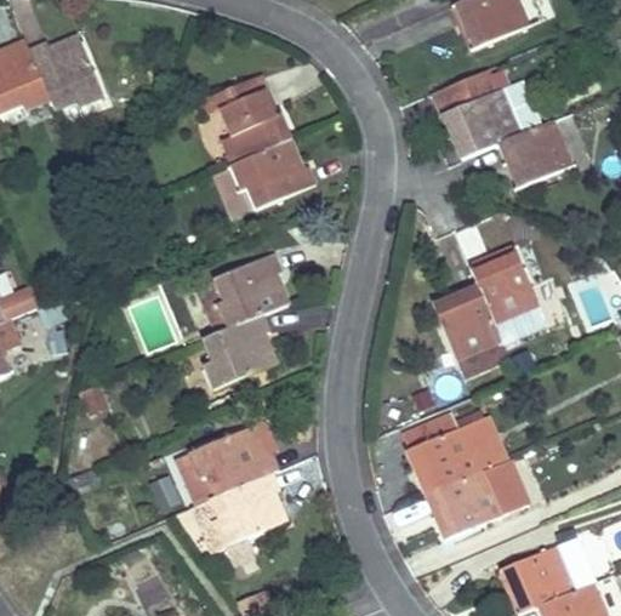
[(460,0),(455,3),(462,21),(471,18),(482,43),(529,22),(519,0),(460,0)]
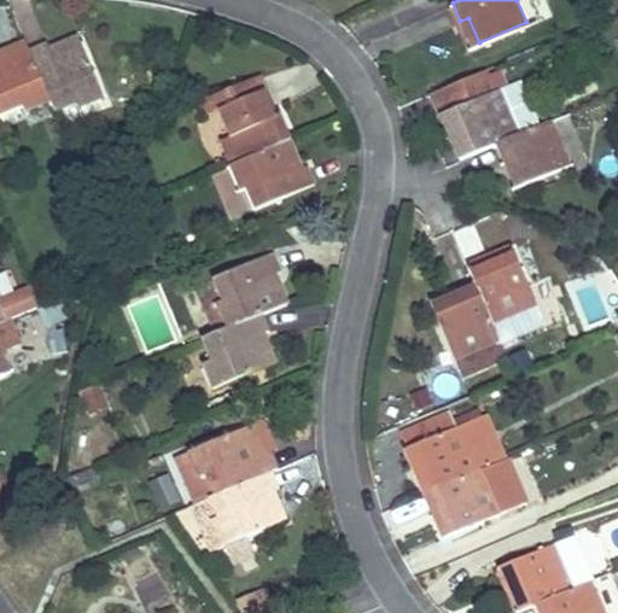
[(468,18),(460,21),(472,46),(479,42),(468,18)]
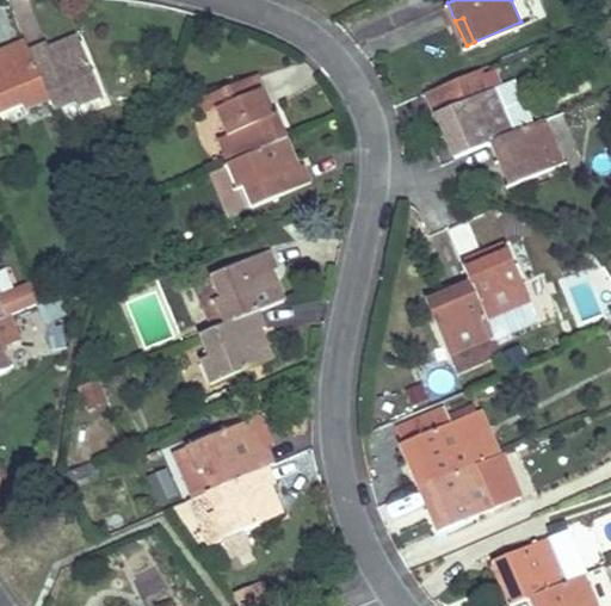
[(45,41),(29,49),(47,93),(49,99),(54,107),(74,99),(99,88),(76,33),(54,43),(59,53),(51,55),(48,45),(45,41)]
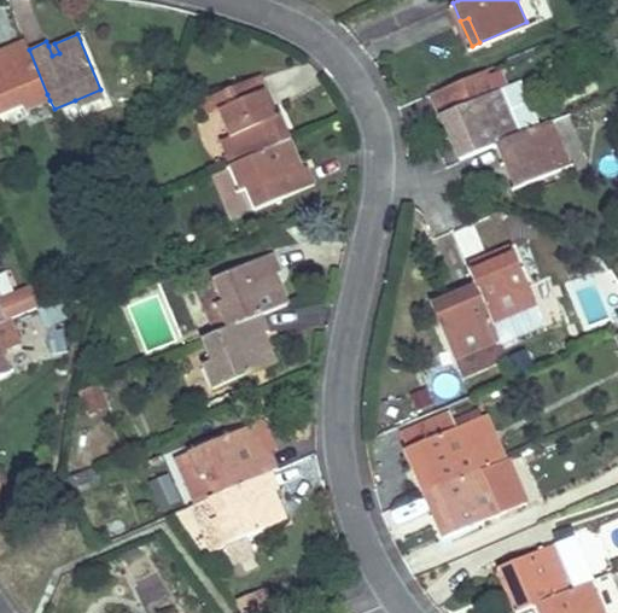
[(0,109),(1,112),(22,105),(47,94),(29,50),(24,38),(3,47),(6,57),(0,59),(0,109)]
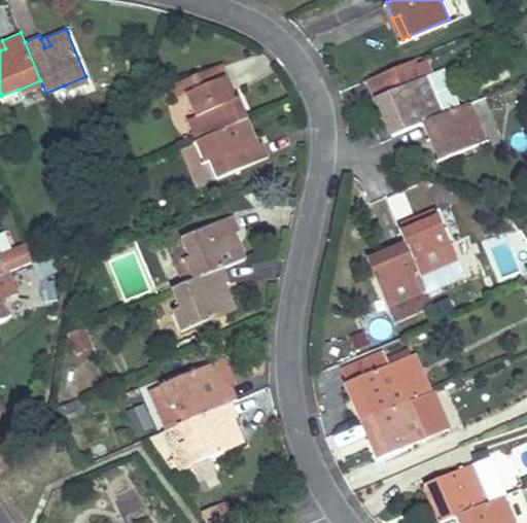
[(46,37),(41,39),(44,47),(50,45),(46,37)]
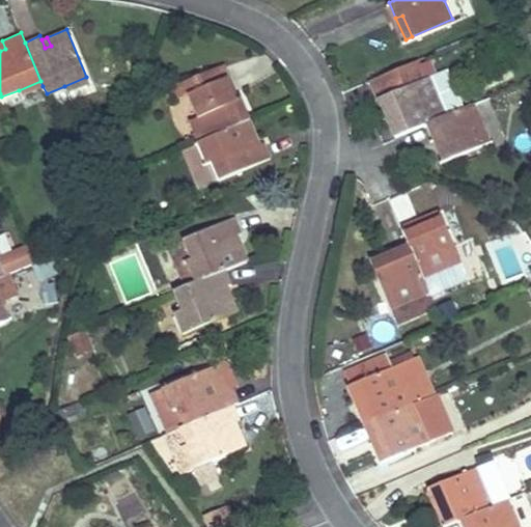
[(416,58),(369,78),(378,96),(380,95),(386,92),(395,115),(390,117),(396,134),(425,121),(444,113),(427,75),(424,78),(416,58)]
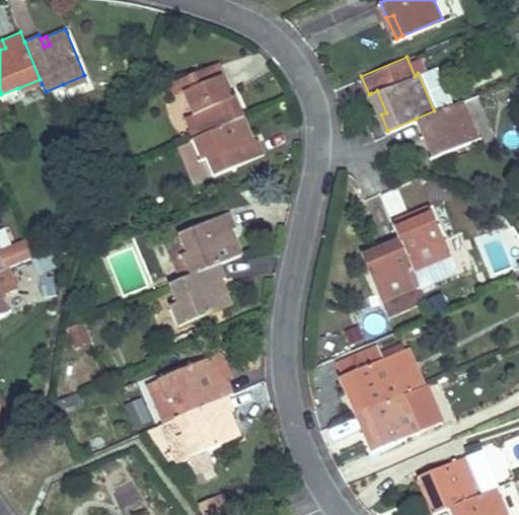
[(184,117),(193,137),(197,136),(242,116),(234,94),(230,96),(221,100),(218,94),(227,90),(215,63),(188,75),(192,86),(182,90),(192,114),(184,117)]
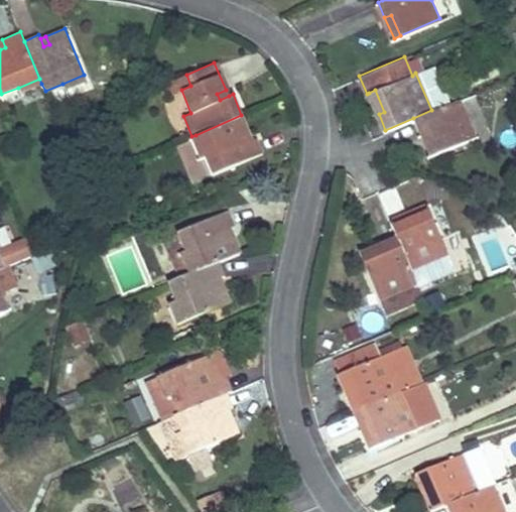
[(84,75),(62,84),(65,90),(86,81),(84,75)]
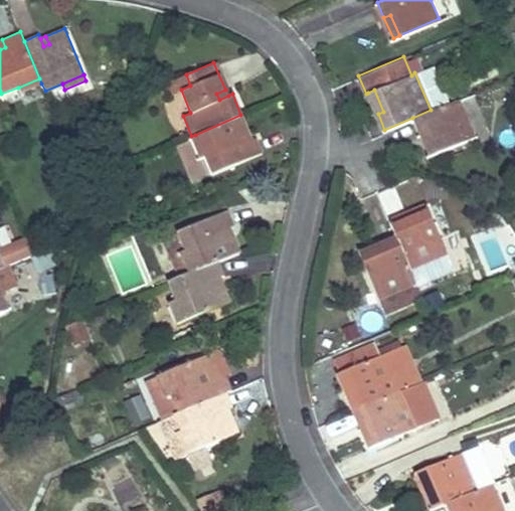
[(181,90),(190,86),(186,74),(166,82),(170,95),(181,90)]
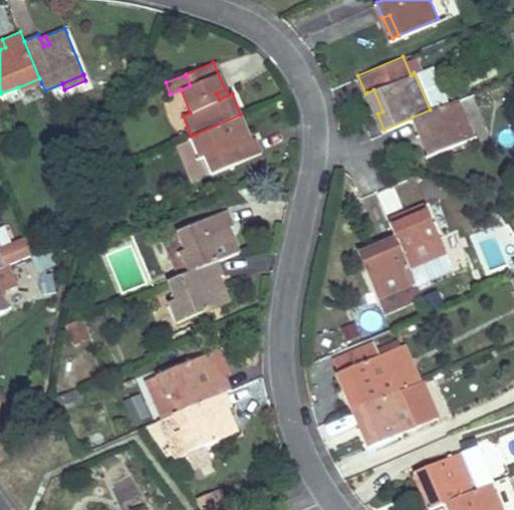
[(18,87),(21,92),(41,83),(39,78),(18,87)]
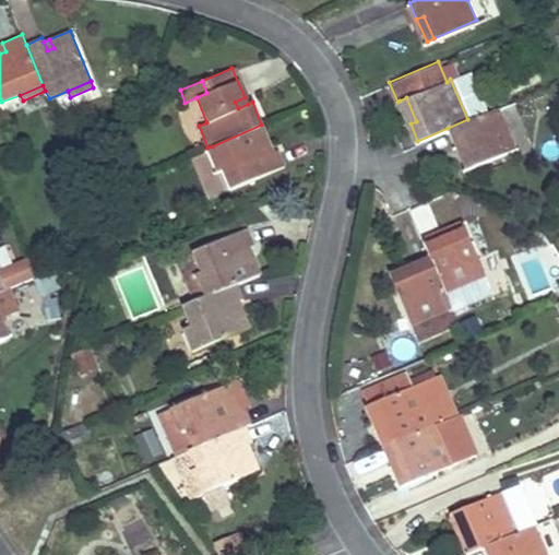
[(248,104),(245,97),(235,102),(238,108),(248,104)]
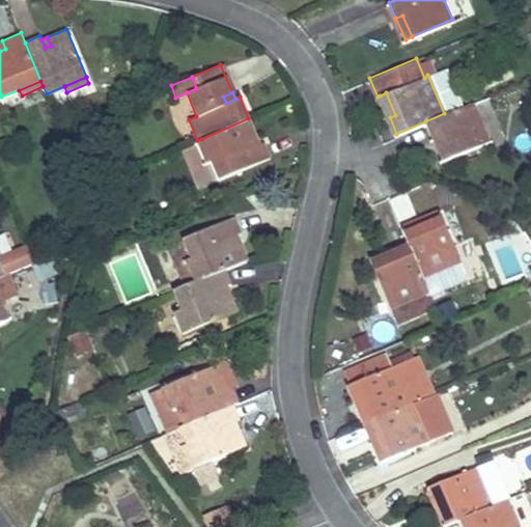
[(386,92),(380,95),(390,117),(395,115),(386,92)]
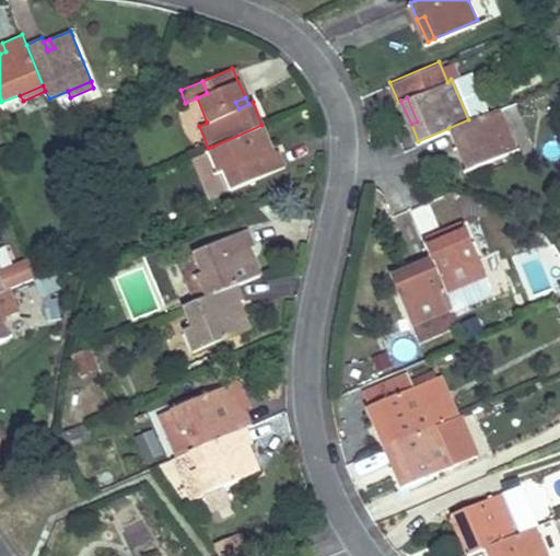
[(468,119),(448,128),(455,146),(463,142),(471,166),(515,148),(499,107),(468,119)]
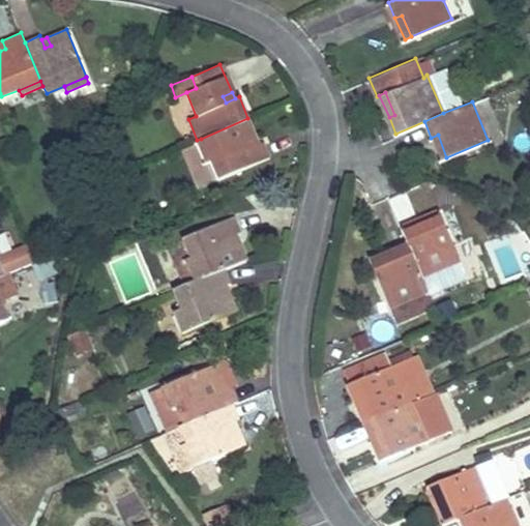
[(256,137),(247,118),(201,139),(217,177),(269,155),(263,141),(259,142),(251,146),(247,140),(256,137)]
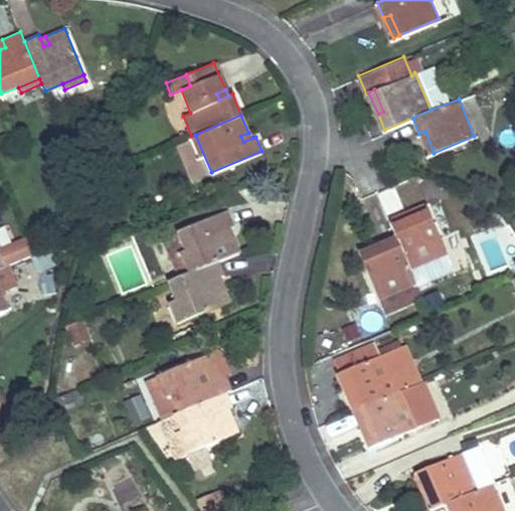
[(425,131),(418,134),(427,155),(434,153),(425,131)]
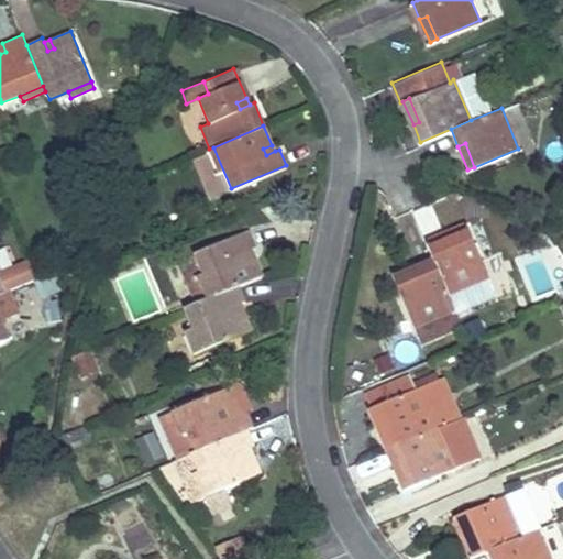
[(275,151),(272,145),(263,149),(266,155),(275,151)]
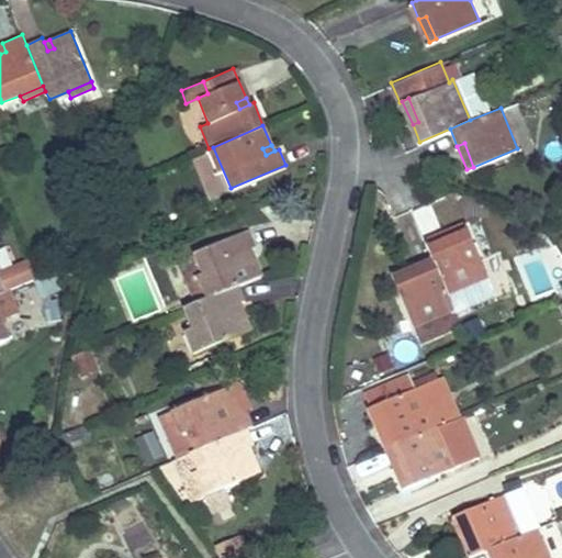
[(231,188),(213,147),(209,148),(192,156),(210,197),(231,188)]
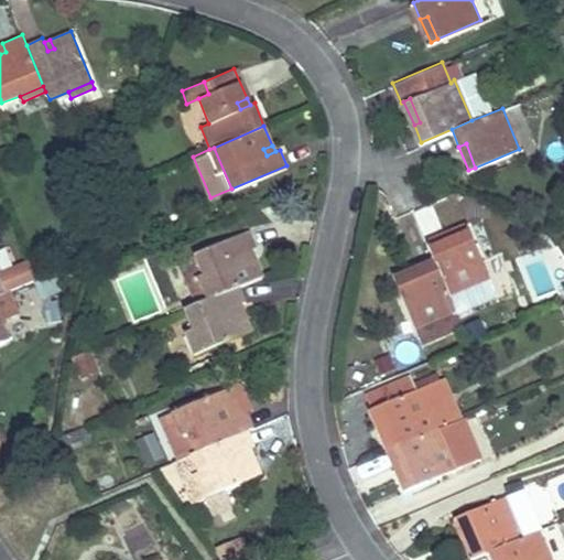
[(447,245),(470,234),(465,221),(424,238),(427,246),(445,238),(447,245)]
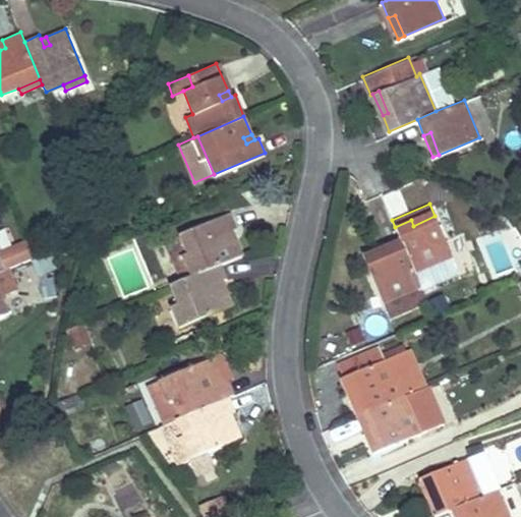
[(220,263),(242,252),(234,234),(226,237),(223,232),(231,229),(236,227),(229,212),(179,234),(195,273),(220,263)]
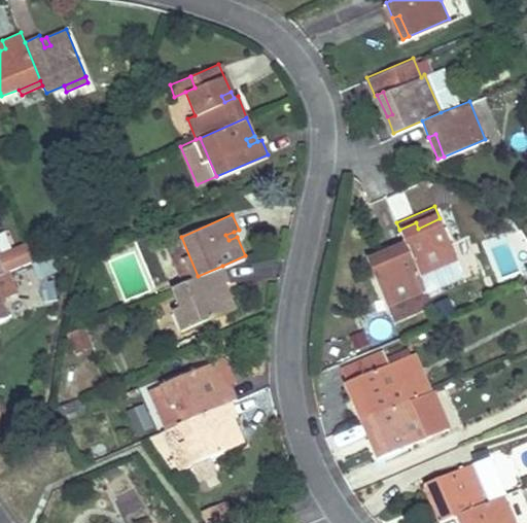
[(416,222),(399,230),(401,235),(405,241),(420,277),(457,260),(440,218),(418,229),(416,222)]
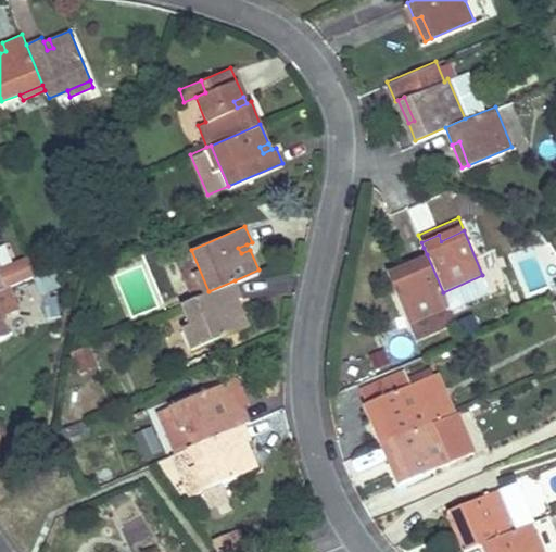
[(250,250),(247,245),(238,248),(241,253),(250,250)]
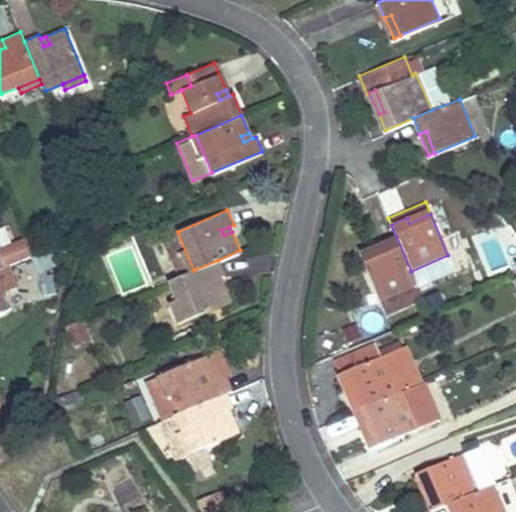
[(356,246),(362,258),(383,248),(380,243),(396,236),(393,230),(356,246)]
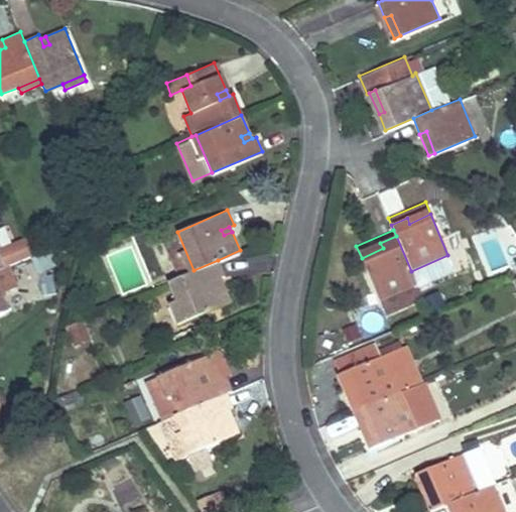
[(194,270),(177,232),(162,238),(179,276),(194,270)]
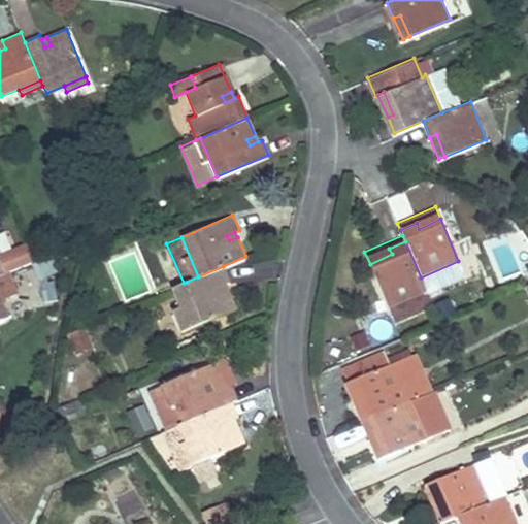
[(39,255),(31,238),(0,252),(0,272),(6,269),(39,255)]
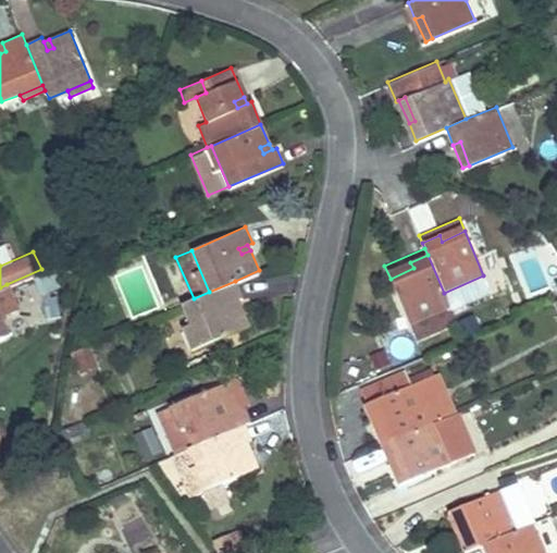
[(444,293),(428,255),(410,262),(413,268),(391,279),(409,322),(449,305),(444,293)]
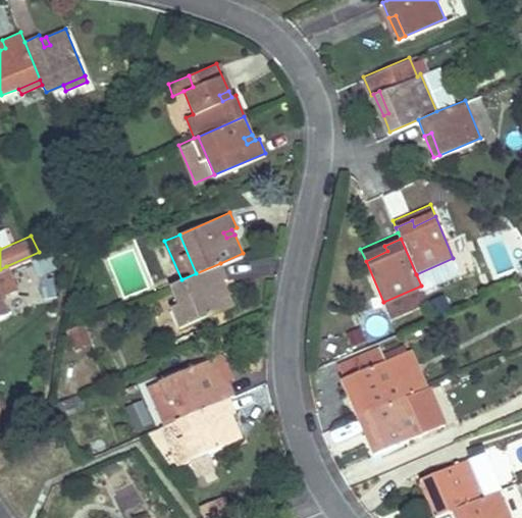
[(40,264),(43,270),(57,265),(58,251),(57,248),(37,258),(40,264)]
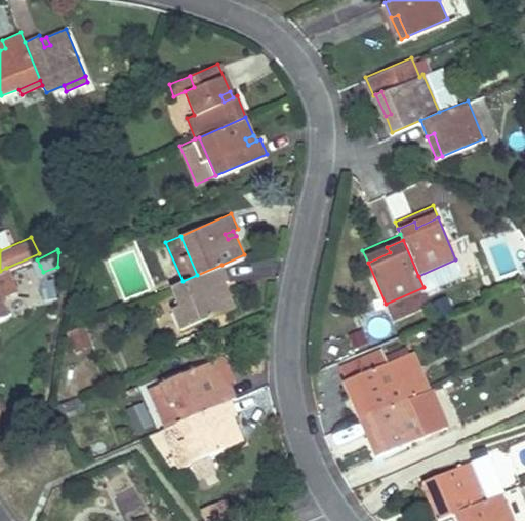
[(85,254),(88,262),(98,257),(95,250),(85,254)]
